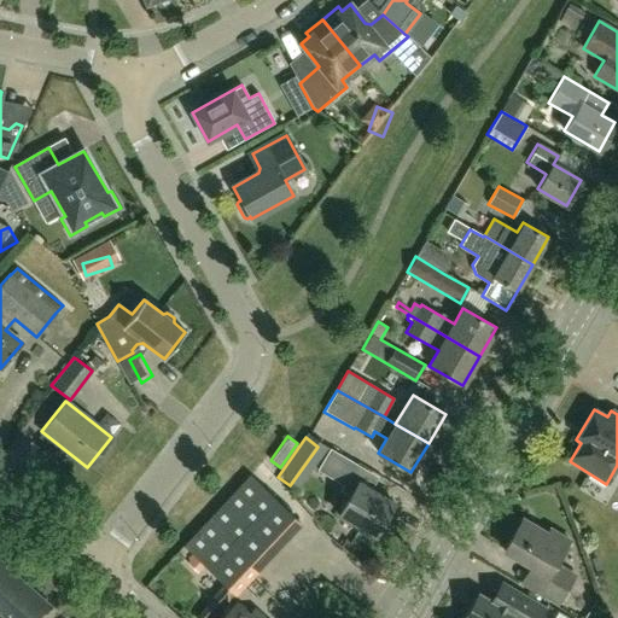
[(394,502),(369,489),(378,477),(330,448),(328,450),(325,449),(315,465),(319,467),(318,470),(343,485),(340,490),(350,496),(338,514),(340,516),(336,525),(348,532),(354,524),(374,536),(394,502)]
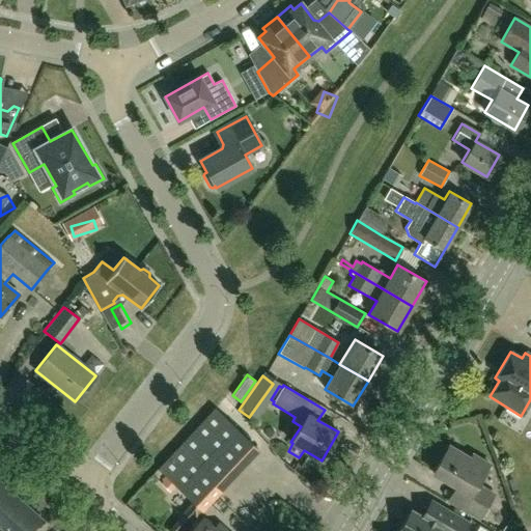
[(199,508),(245,459),(256,447),(215,408),(157,469),(169,479),(193,502),(199,508)]
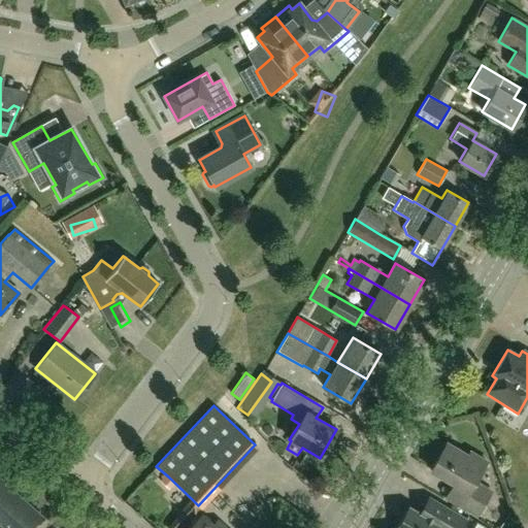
[(447,442),(431,470),(464,489),(456,503),(476,516),(487,498),(470,489),(487,461),(470,452),(468,455),(447,442)]
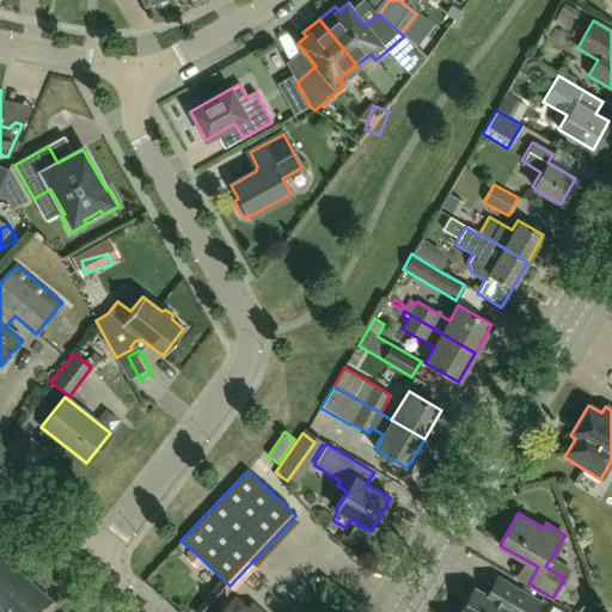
[(0,611),(34,611),(46,599),(0,557),(0,611)]
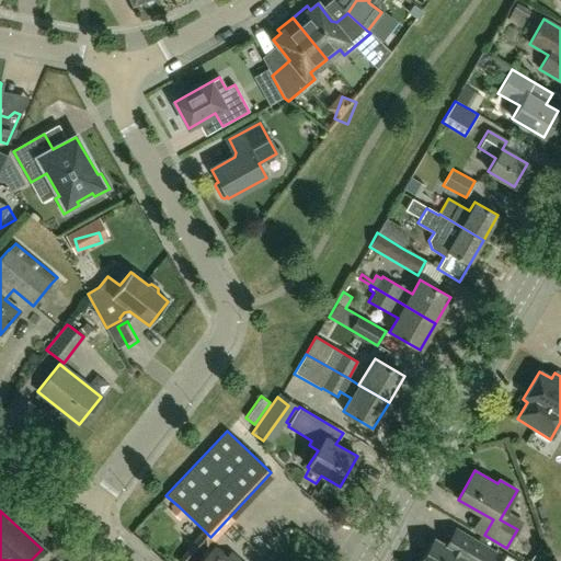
[(488,560),(491,556),(494,551),(456,527),(445,545),(435,538),(421,560),(488,560)]
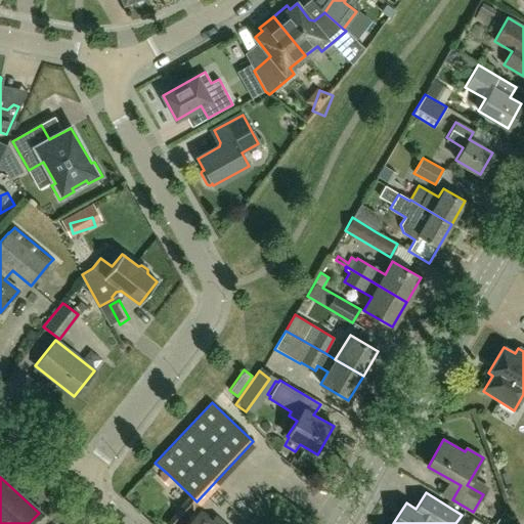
[(227,523),(217,514),(215,517),(209,511),(204,516),(192,506),(197,501),(190,495),(166,522),(168,523),(227,523)]
